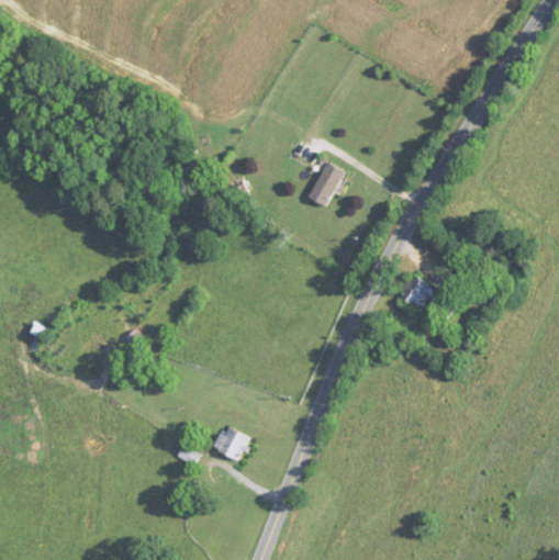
[(324,205),(345,170),(328,160),(308,196),(324,205)]
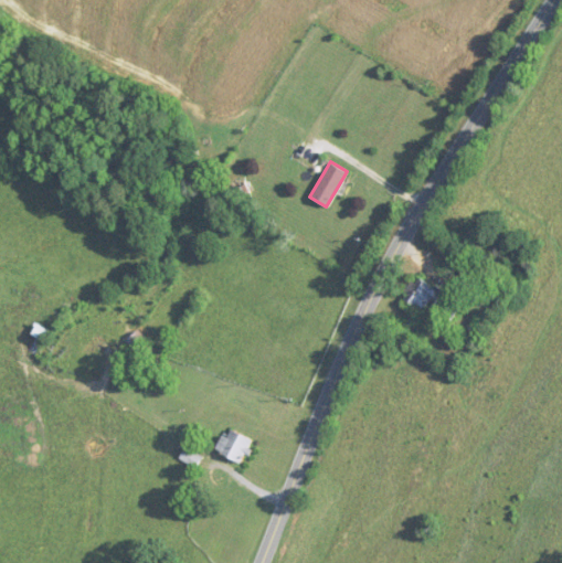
[(423,306),(427,299),(434,304),(442,291),(414,274),(402,291),(423,306)]
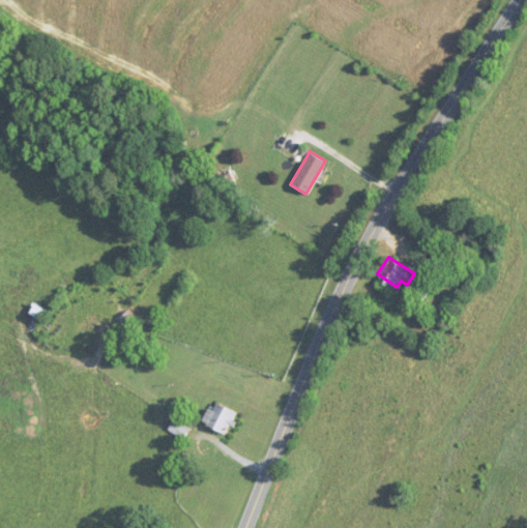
[(202,421),(225,433),(235,411),(213,400),(202,421)]
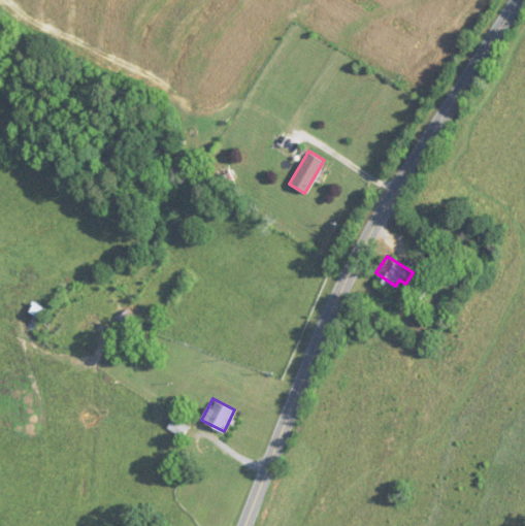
[(181,436),(187,426),(172,417),(166,428),(181,436)]
